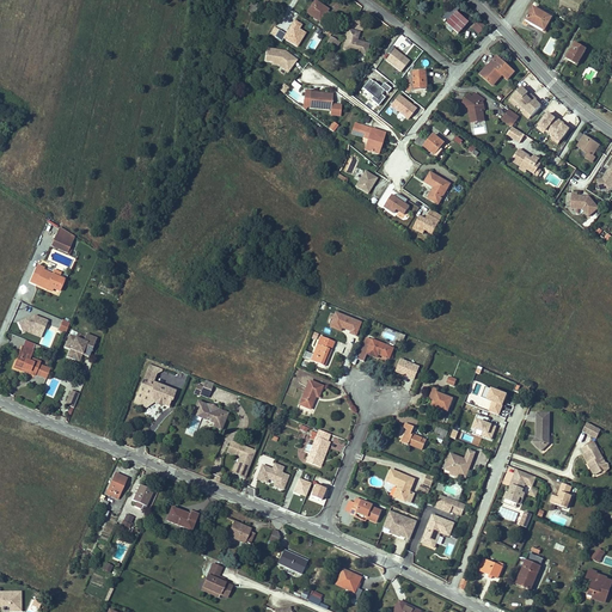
[(250,0),(248,5),(250,6),(248,10),(254,13),(259,5),(250,0)]
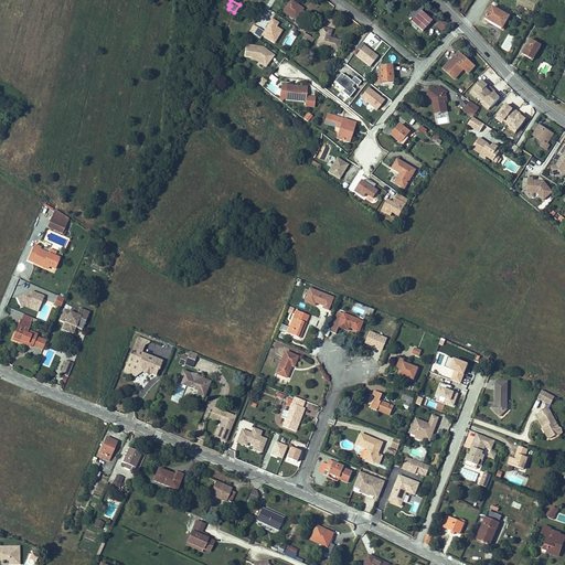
[(284,12),(300,23),(307,14),(301,11),(304,8),(296,2),(295,3),(291,1),(284,12)]
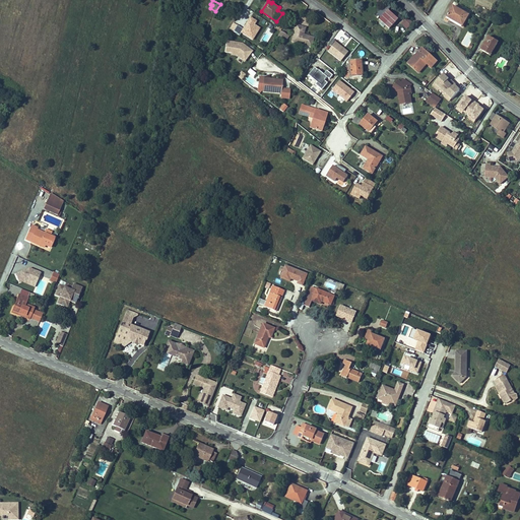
[(453,6),(447,17),(463,26),(469,15),(453,6)]
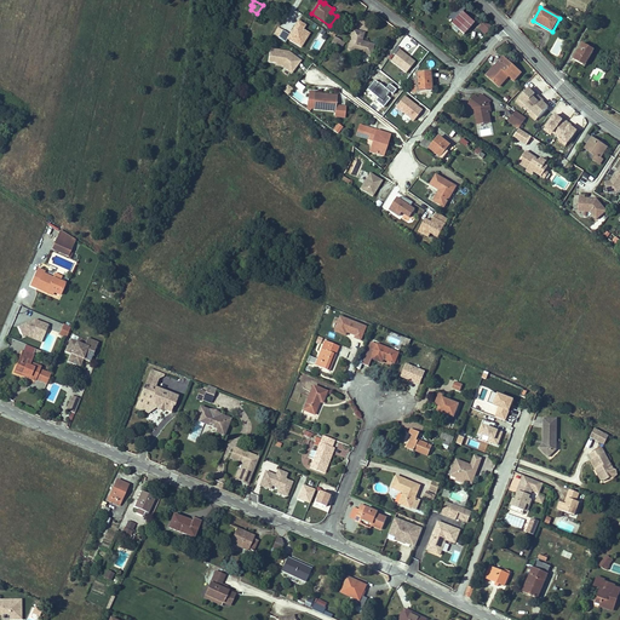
[(474,24),(460,12),(451,23),(454,27),(452,28),(457,33),(459,30),(464,35),(474,24)]
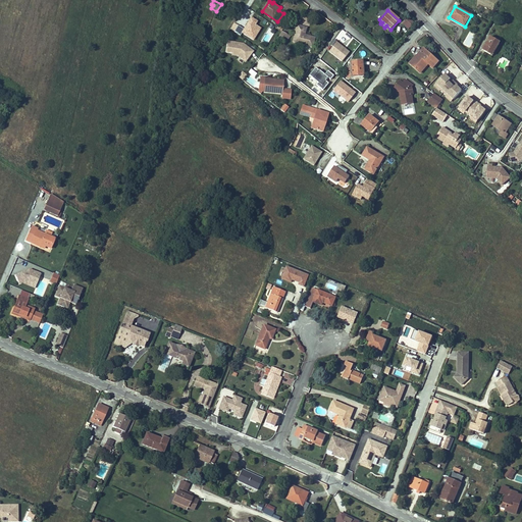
[(402,23),(407,29),(414,22),(409,17),(402,23)]
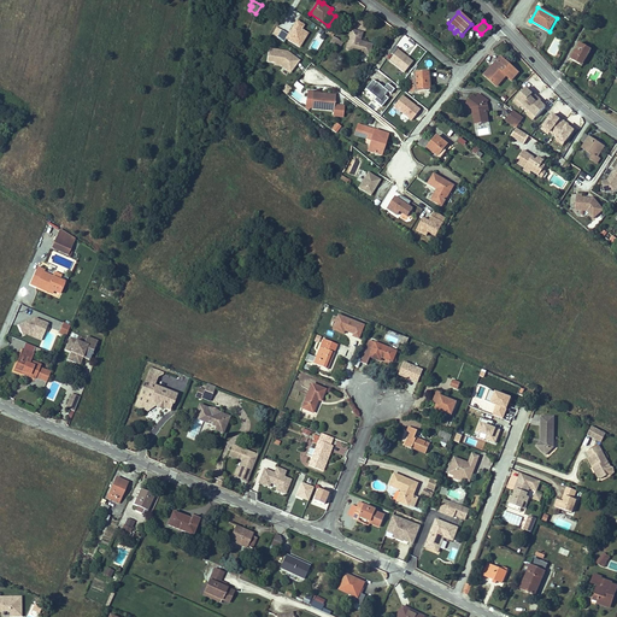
[(304,25),(297,22),(286,39),(299,47),(304,39),(301,37),(304,31),(301,29),(304,25)]
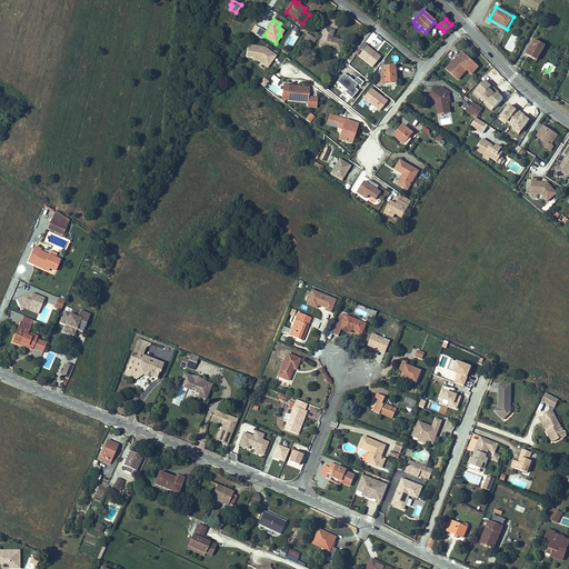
[(343,41),(332,38),(335,30),(325,28),(319,46),(341,51),(343,41)]
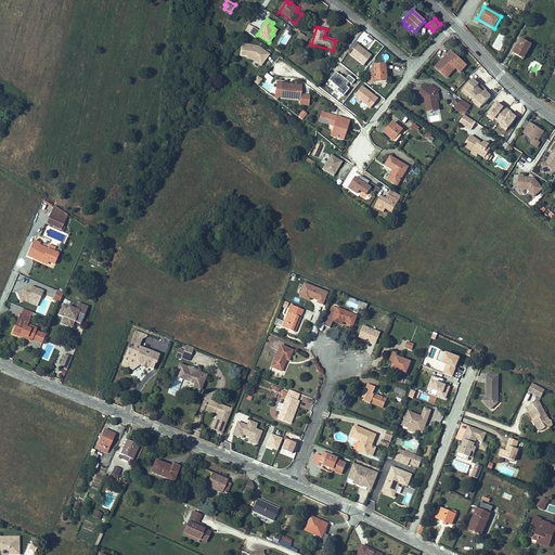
[(307,37),(299,33),(295,40),(302,44),(307,37)]
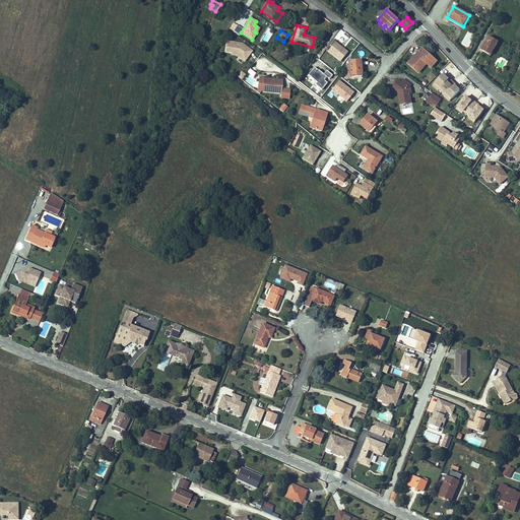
[(328,53),(339,37),(333,31),(321,49),(328,53)]
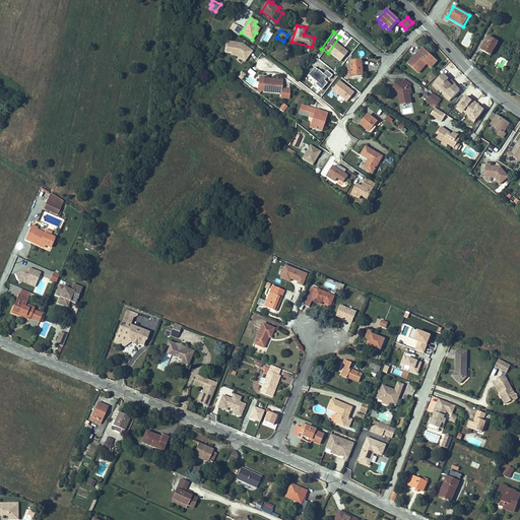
[(467,31),(461,45),(468,48),(473,35),(467,31)]
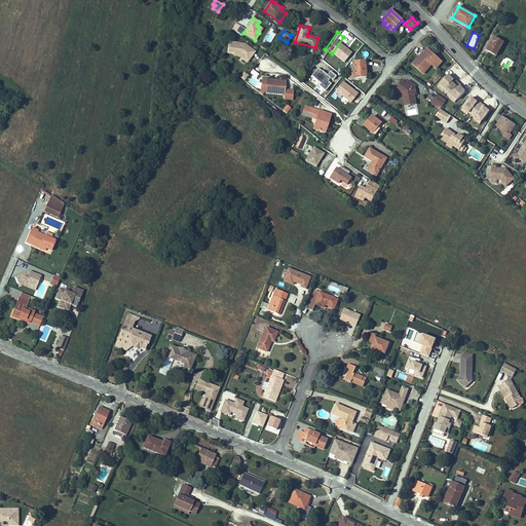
[(494,37),(487,50),(494,55),(497,50),(498,51),(503,42),(494,37)]
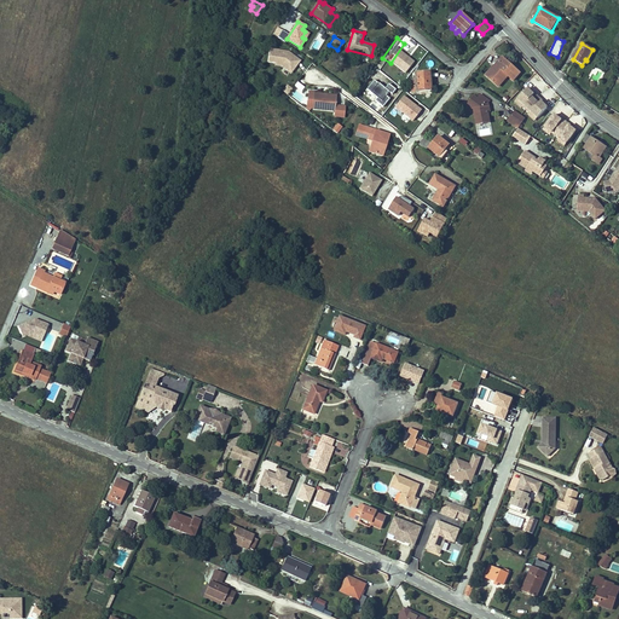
[(283,64),(293,71),(301,61),(288,52),(270,48),(267,62),(283,64)]
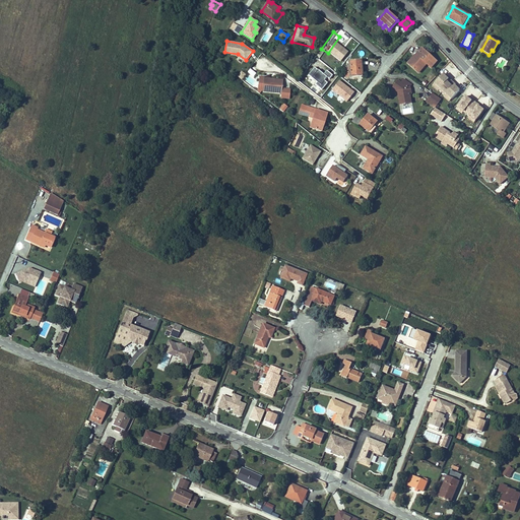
[(423,48),(408,63),(418,73),(427,64),(432,68),(437,61),(423,48)]
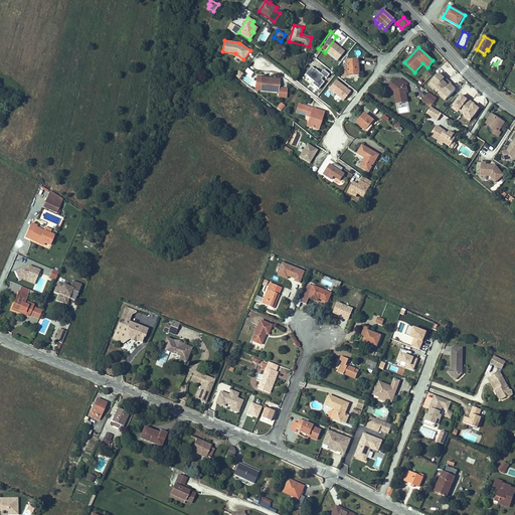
[(299,83),(315,59),(312,57),(296,81),(299,83)]
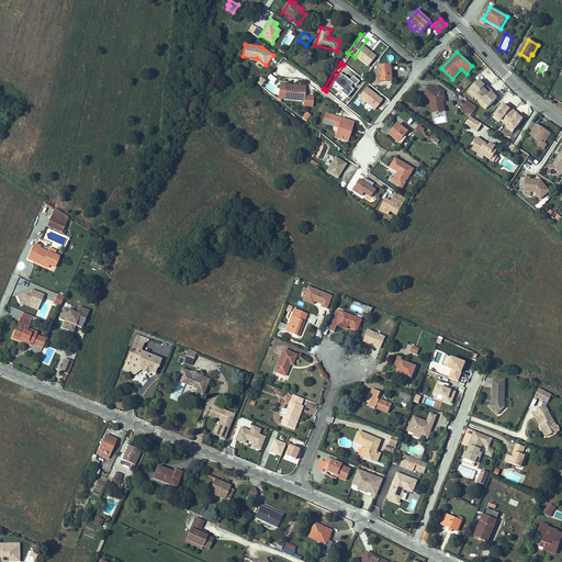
[(374,85),(391,83),(390,65),(378,66),(378,72),(373,74),(374,85)]
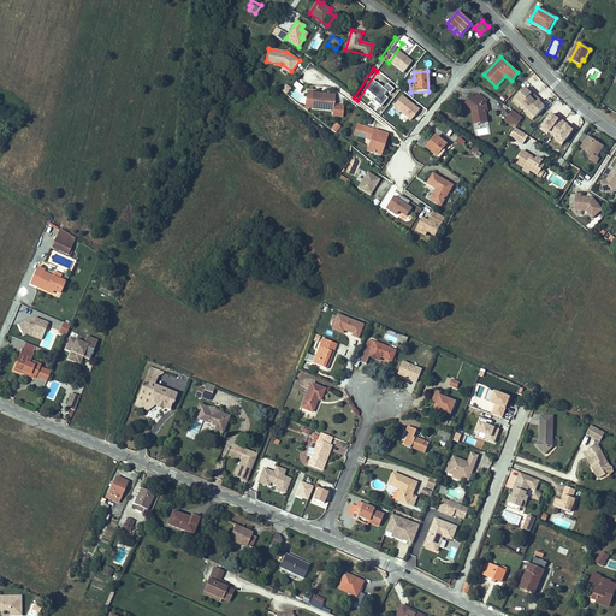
[(300,94),(304,87),(296,82),(289,96),(301,102),(303,96),(300,94)]
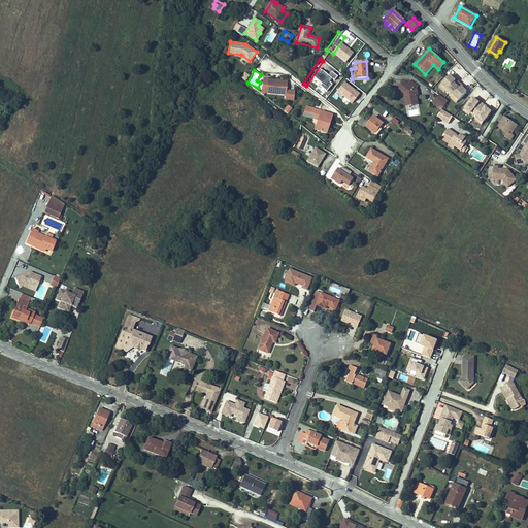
[(240,77),(245,80),(250,75),(244,71),(240,77)]
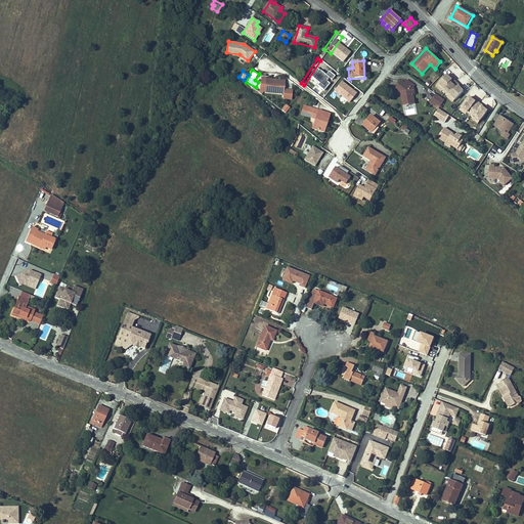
[(465,90),(447,74),(439,82),(445,87),(450,93),(456,98),(465,90)]
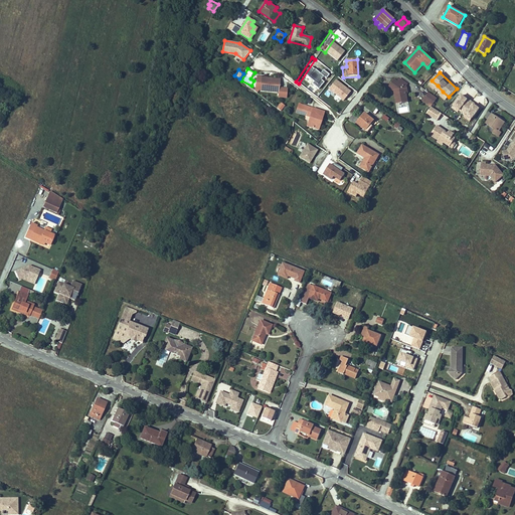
[(280,79),(262,77),(262,76),(256,75),(254,90),(279,93),(279,88),(280,79)]
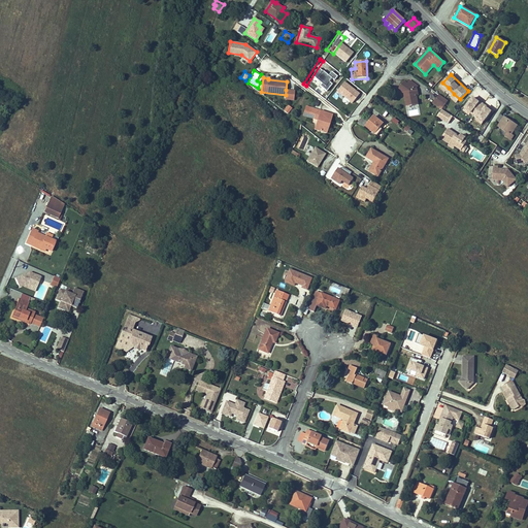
[(352,103),(360,93),(343,80),(336,91),(352,103)]
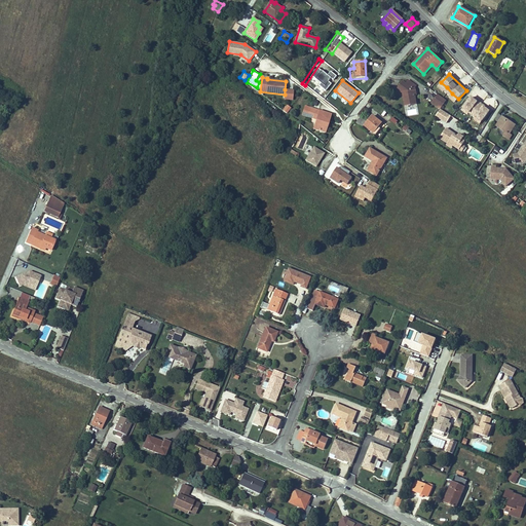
[(403,81),(399,87),(405,91),(406,95),(404,96),(404,101),(406,101),(406,106),(416,104),(415,95),(417,95),(416,88),(415,88),(416,85),(409,80),(406,84),(403,81)]
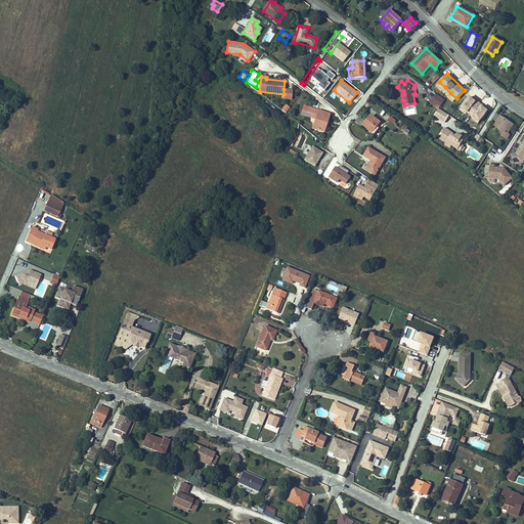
[(293,90),(284,89),(284,94),(282,98),(292,99),(293,90)]
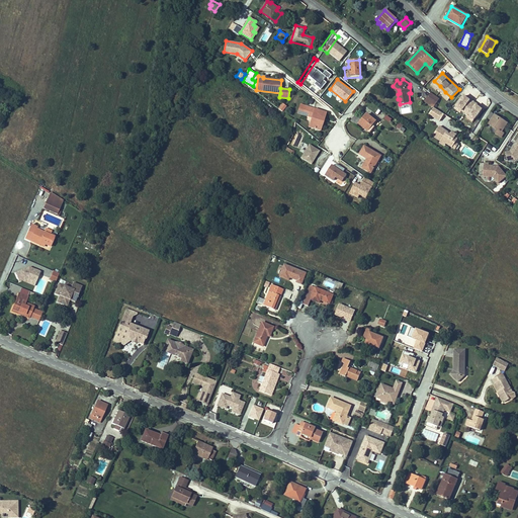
[(435,106),(439,99),(430,93),(426,99),(435,106)]
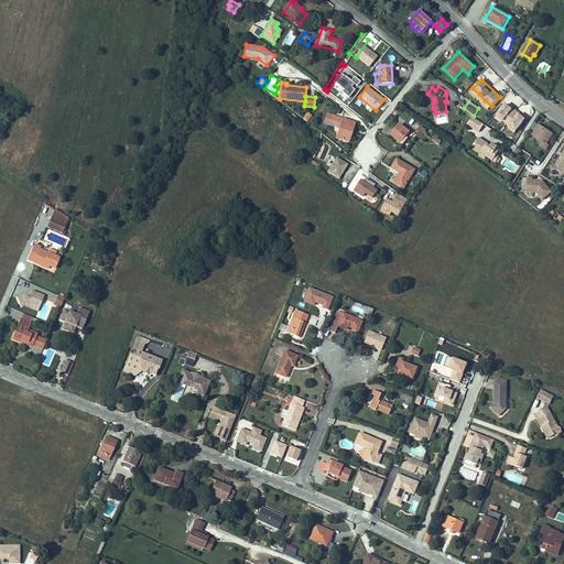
[(524,120),(505,105),(497,115),(503,119),(502,121),(509,126),(510,125),(517,129),(524,120)]
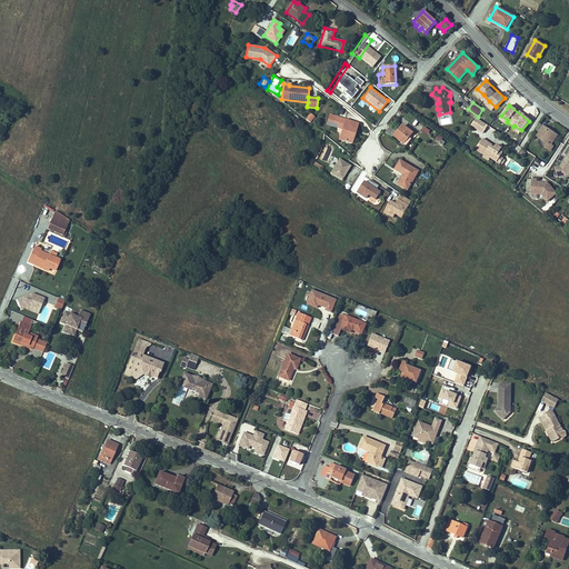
[(351,143),(358,123),(336,117),(337,116),(331,113),(332,112),(327,110),(322,123),(337,128),(337,131),(337,132),(341,133),(339,139),(351,143)]
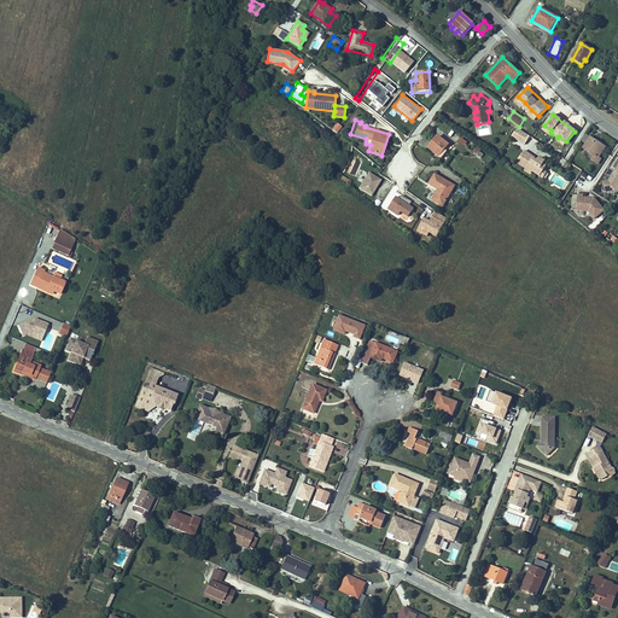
[(337,122),(332,129),(337,133),(342,126),(337,122)]
